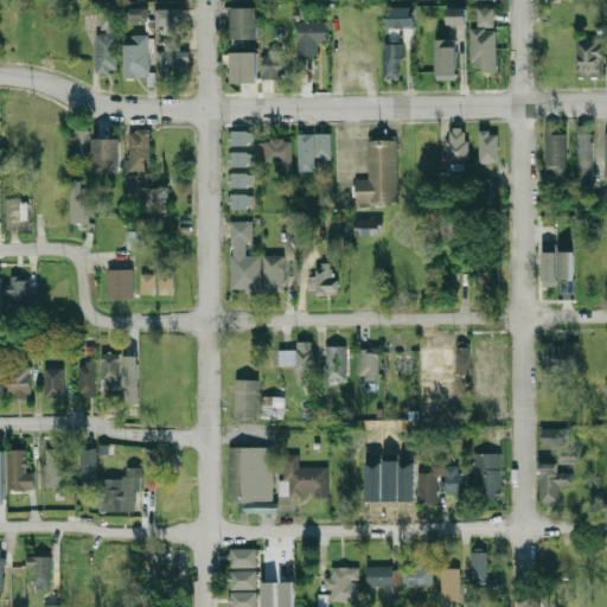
[(234,39),(259,39),(259,6),(234,6),(234,39)]
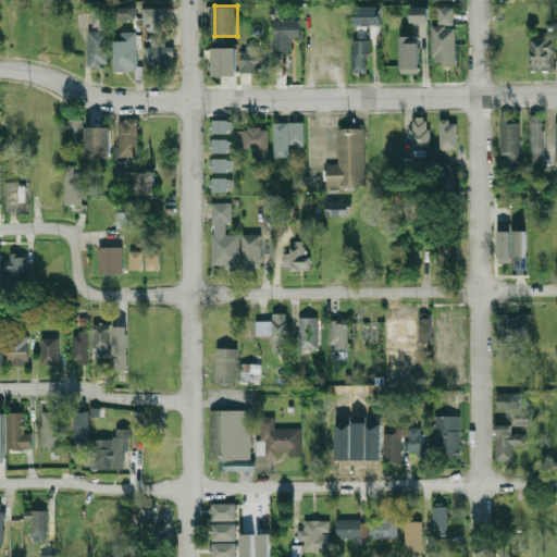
[(355,26),(381,25),(381,15),(378,15),(378,5),(355,7),(355,26)]
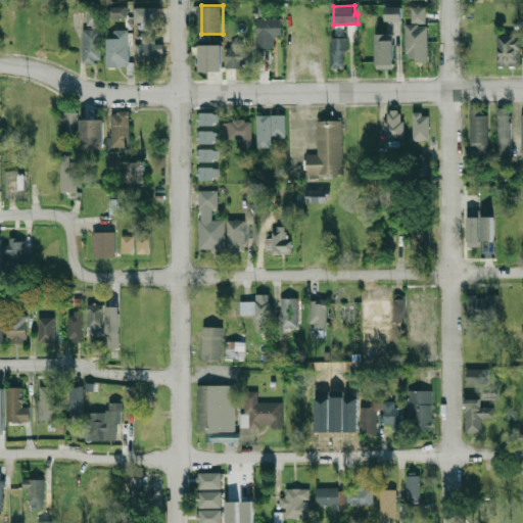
[(109,17),(128,17),(127,6),(109,6),(109,17)]
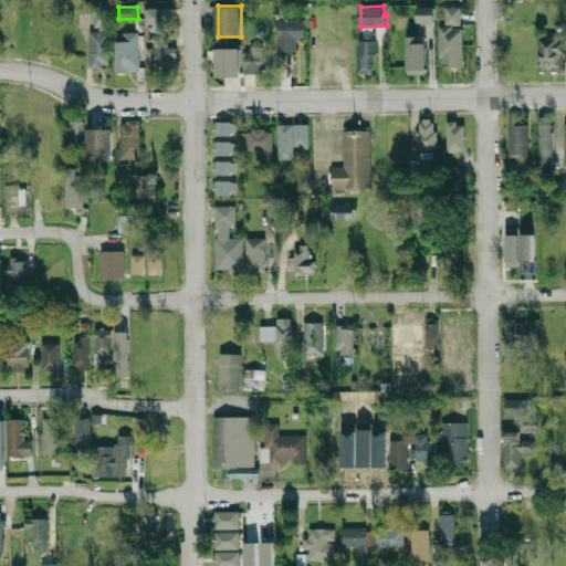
[(435,22),(435,7),(418,7),(418,22),(435,22)]
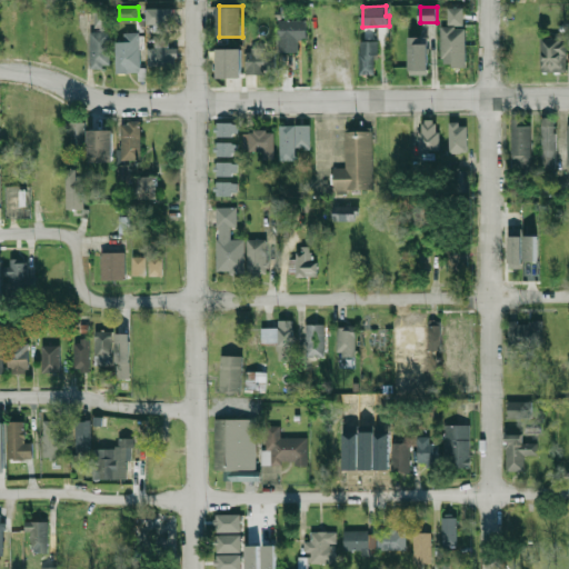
[(173,8),(153,8),(153,28),(173,28),(173,8)]
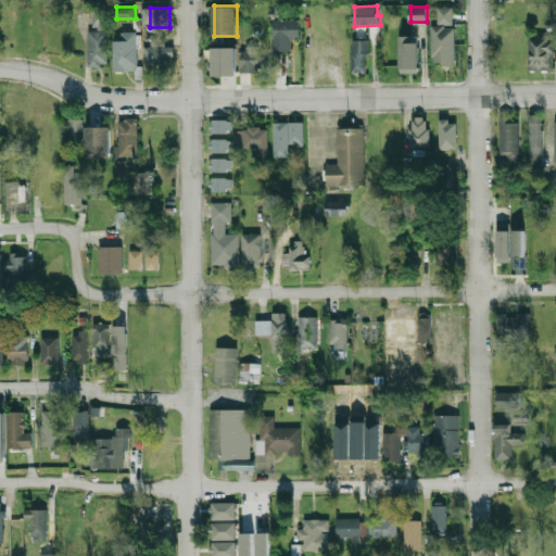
[(455,25),(455,8),(438,8),(438,24),(455,25)]
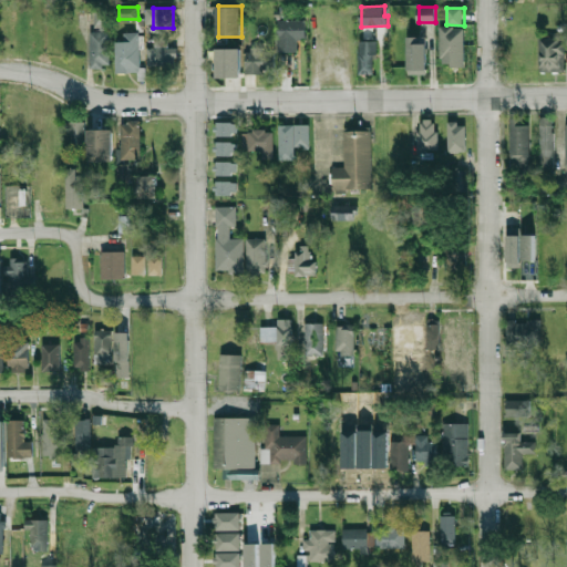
[(93,26),(105,27),(105,11),(94,11),(93,26)]
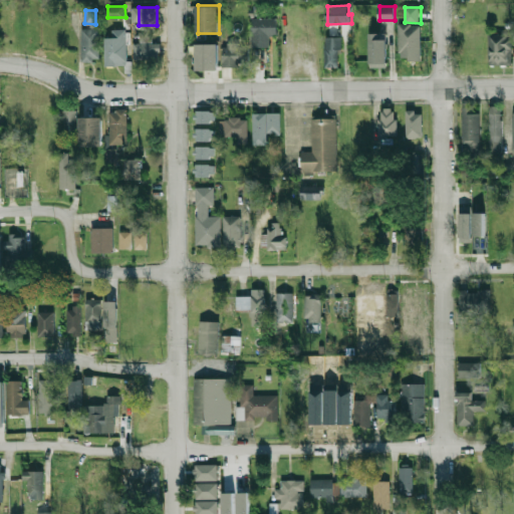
[(276,36),(276,18),(251,18),(251,46),(268,46),(268,36),(276,36)]
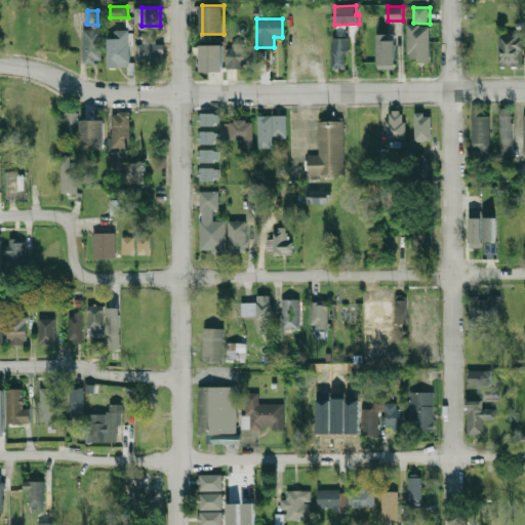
[(420,27),(420,25),(407,25),(407,54),(411,54),(411,59),(417,59),(417,63),(429,63),(429,27),(420,27)]
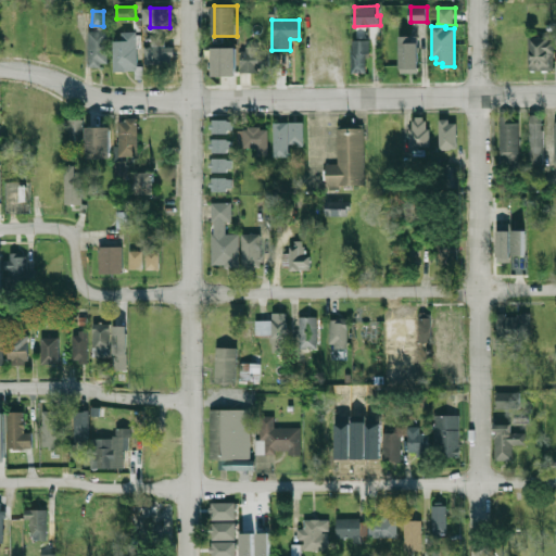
[(88,67),(106,67),(106,29),(88,29),(88,67)]
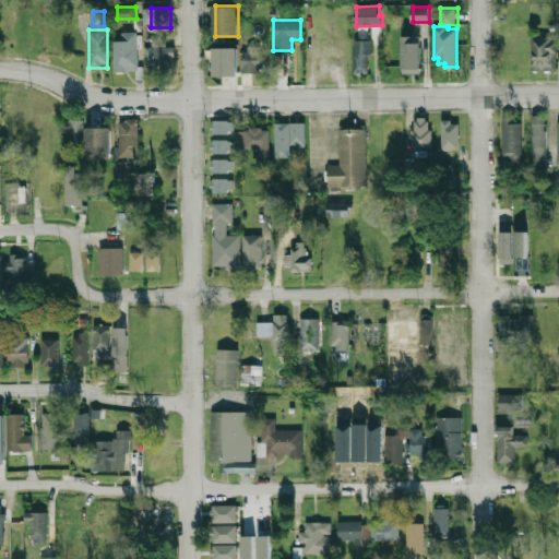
[(116,71),(138,71),(138,34),(116,34),(116,71)]
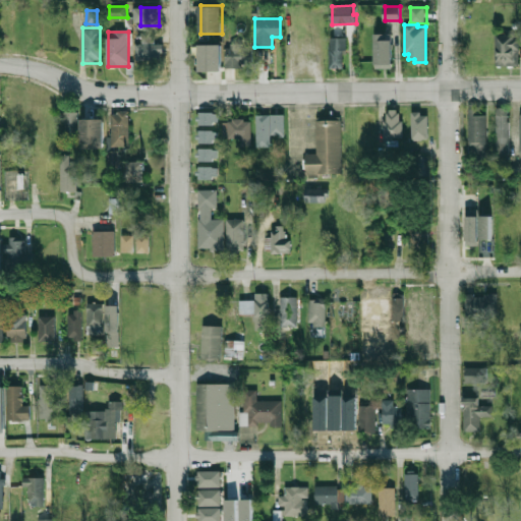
[(391,34),(375,34),(375,67),(391,67),(391,34)]
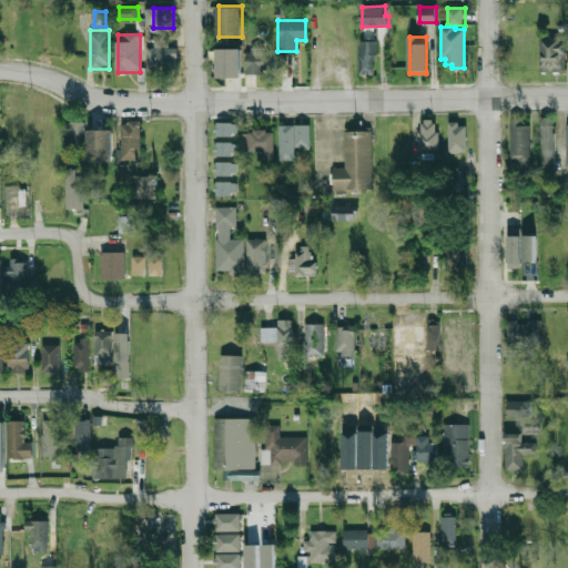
[(540,72),(565,72),(565,37),(540,37),(540,72)]
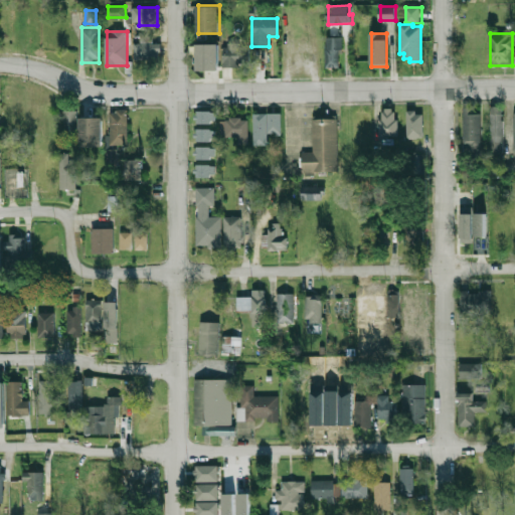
[(325,67),(341,67),(341,36),(325,36),(325,67)]
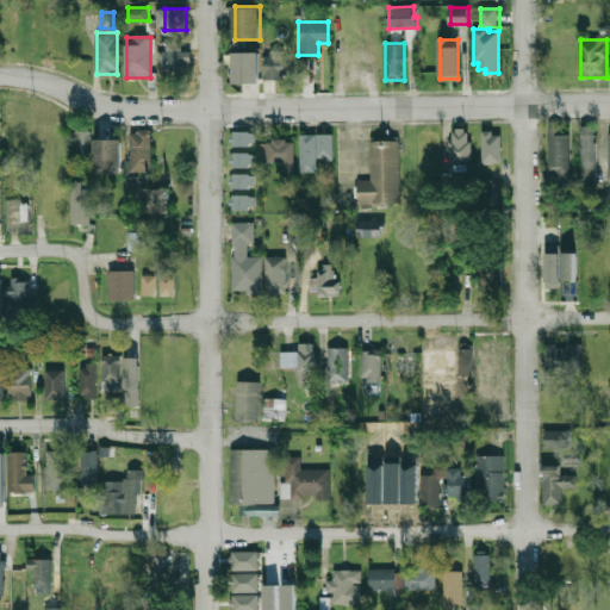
[(167,50),(159,50),(159,70),(190,70),(190,47),(167,47),(167,50)]
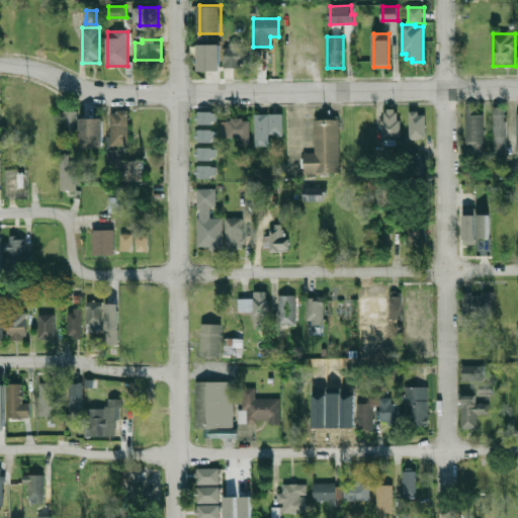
[(250,68),(250,42),(224,42),(224,68),(250,68)]
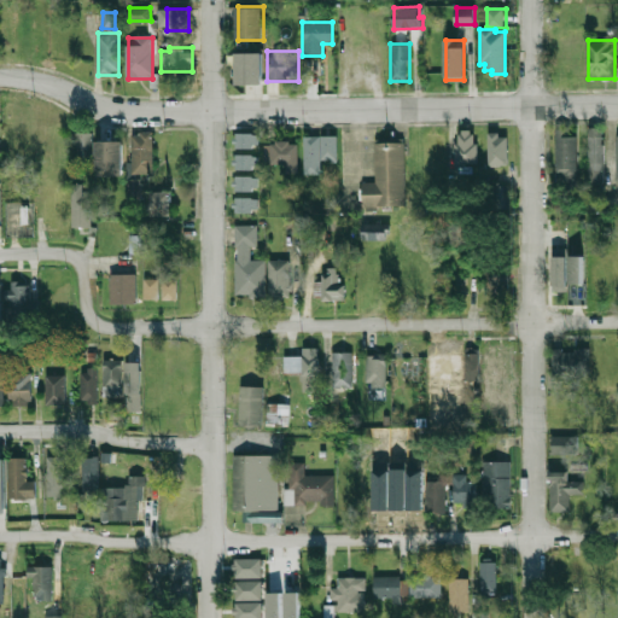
[(262,52),(235,52),(235,85),(262,83),(262,52)]
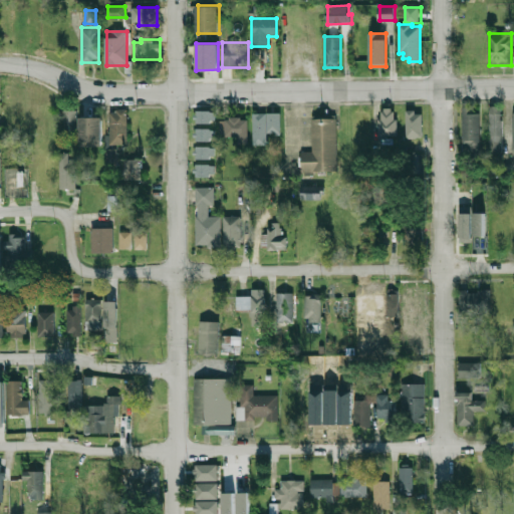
[(489,153),(502,153),(502,105),(489,105),(489,153)]
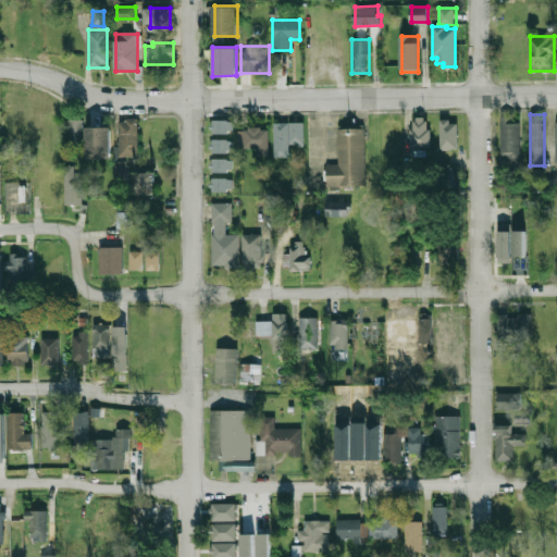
[(520,158),(520,115),(502,115),(502,158),(520,158)]
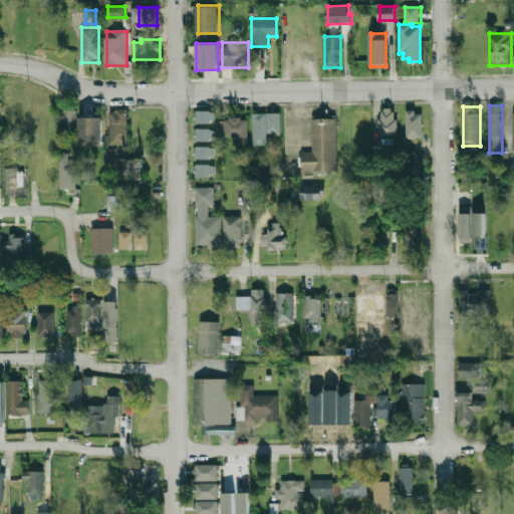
[(76,108),(62,108),(62,135),(76,135),(76,108)]
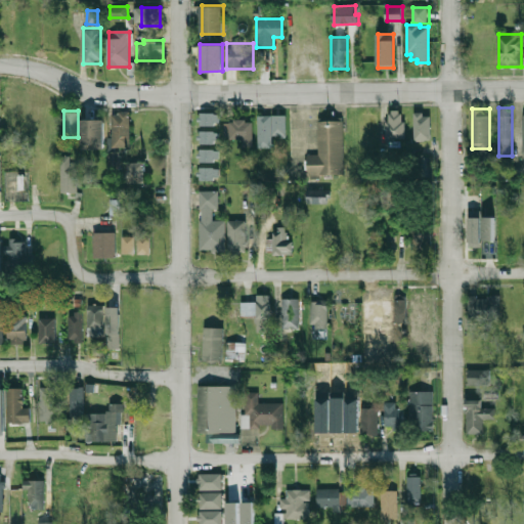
[(387,111),(387,140),(404,140),(404,111),(387,111)]
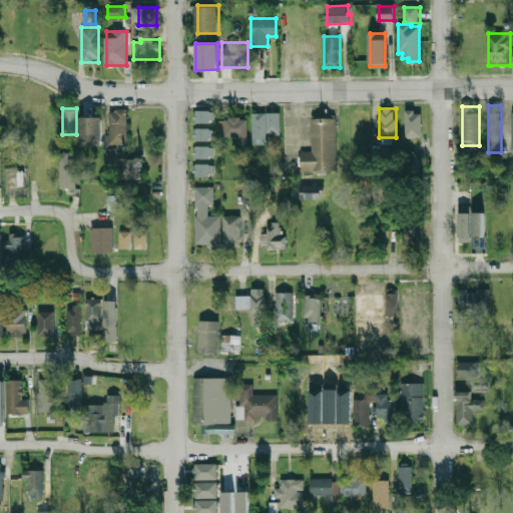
[(126,109),(109,109),(109,143),(126,143),(126,109)]
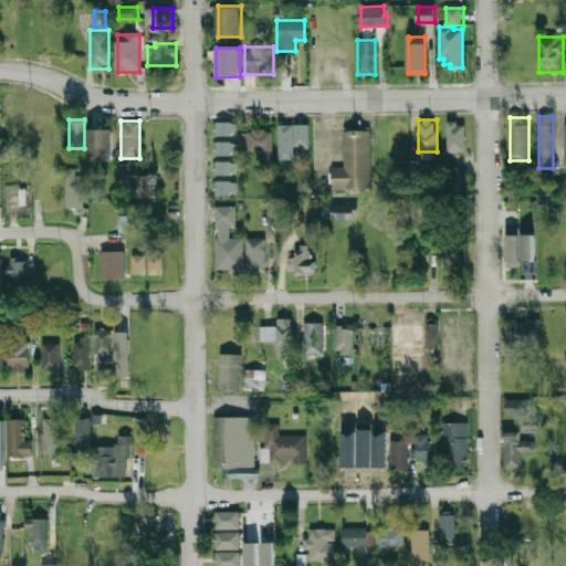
[(213,136),(237,136),(237,121),(213,121),(213,136)]
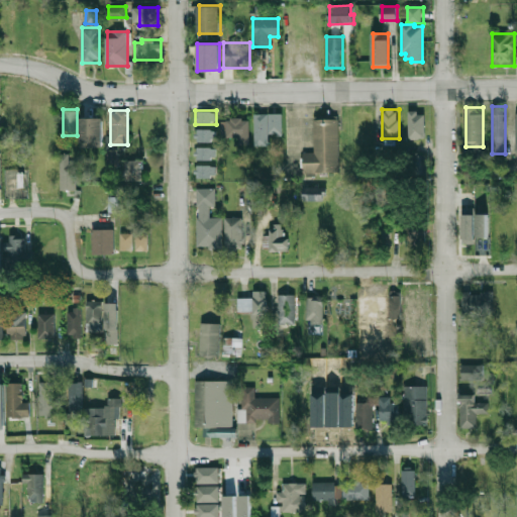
[(424,137),(424,110),(409,110),(409,137),(424,137)]
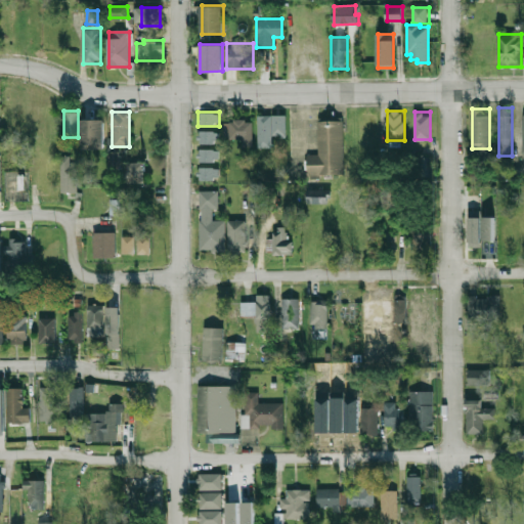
[(258,146),(273,146),(273,135),(286,135),(286,115),(258,115),(258,146)]
